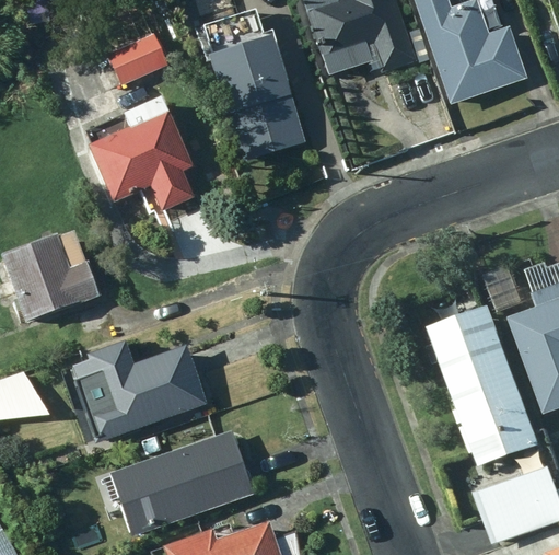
[(418,59),(397,0),(303,0),(324,58),(332,55),(338,73),(373,60),(368,46),(374,45),(383,71),(418,59)]
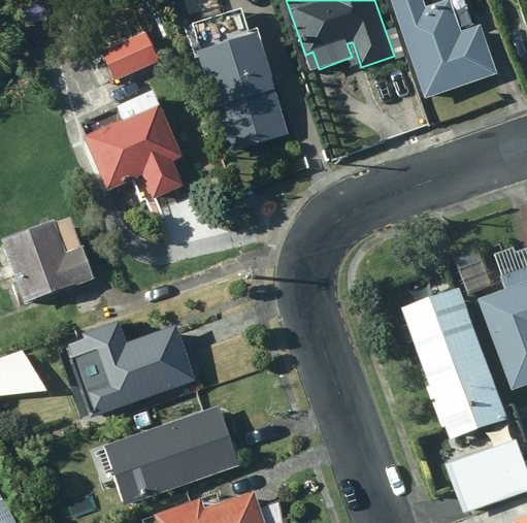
[(392,0),(426,97),(497,71),(480,23),(462,29),(451,0),(448,0),(427,7),(424,0),(392,0)]
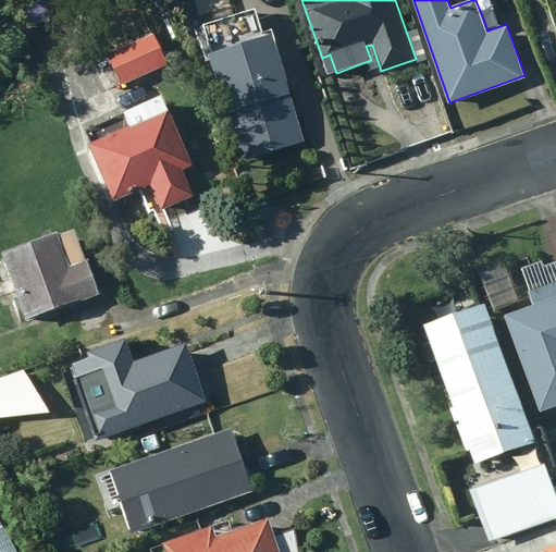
[(213,53),(209,54),(241,159),(304,140),(270,29),(262,32),(255,7),(204,23),(213,53)]
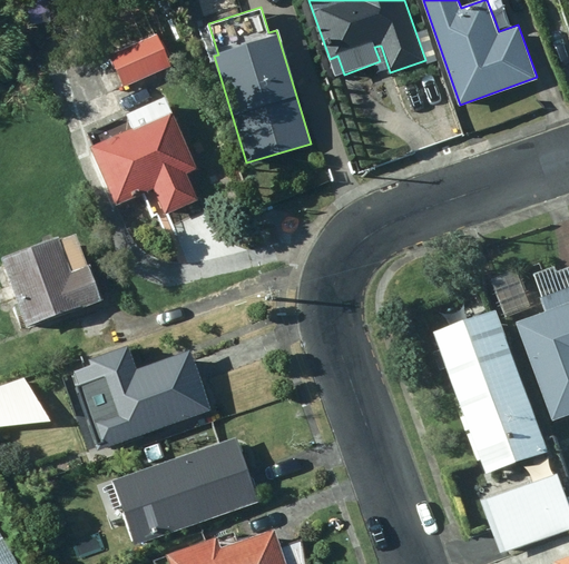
[(170,65),(156,31),(108,52),(123,86),(170,65)]
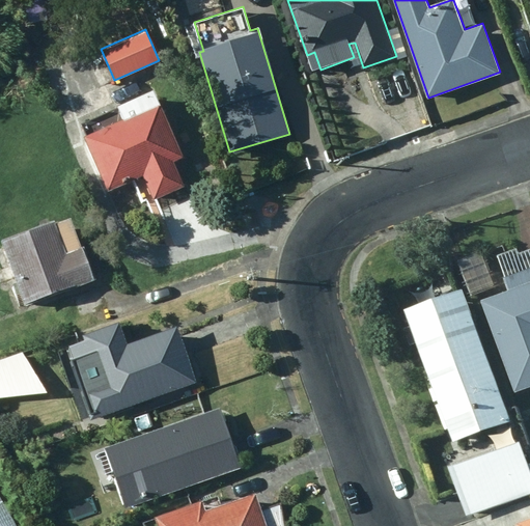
[(185,158),(155,90),(82,123),(87,136),(84,138),(107,192),(143,175),(155,199),(185,186),(174,162),(185,158)]
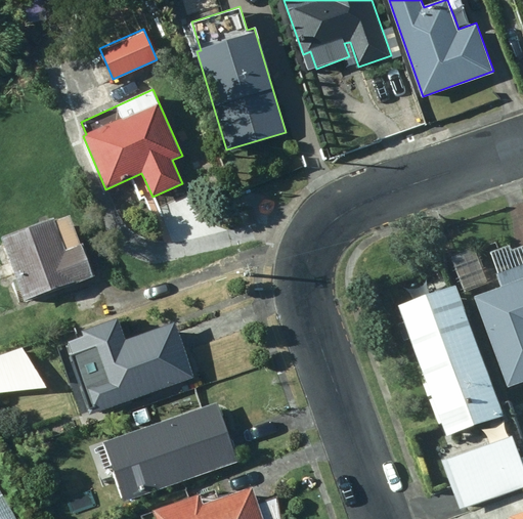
[(2,238),(25,300),(94,276),(82,244),(81,245),(71,216),(55,221),(54,220),(2,238)]
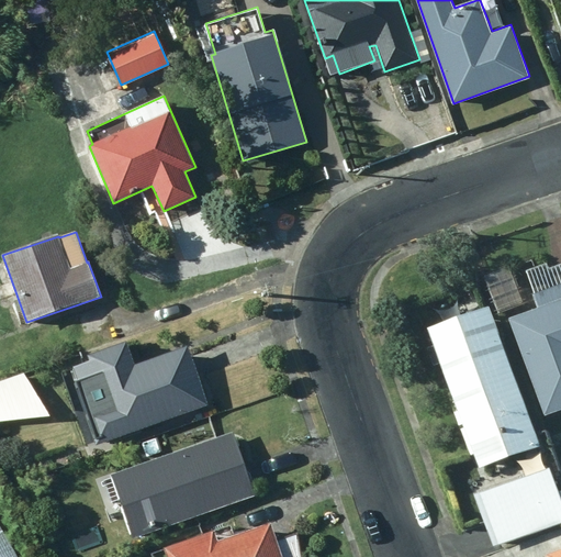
[(547,309),(518,319),(550,414),(560,410),(560,267),(560,268),(558,263),(535,270),(547,309)]
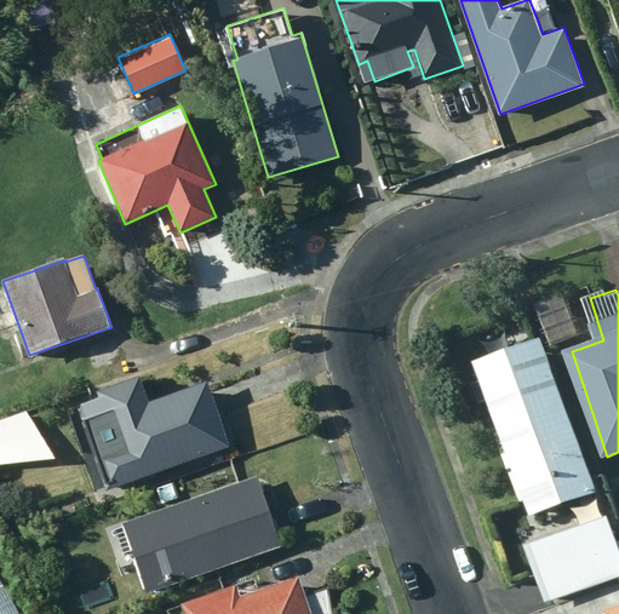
[(557,294),(539,302),(552,339),(580,330),(571,300),(561,304),(557,294)]
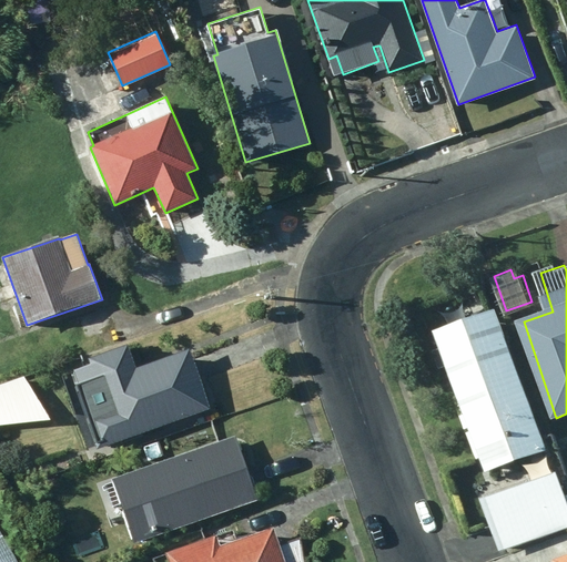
[(550,449),(507,315),(446,334),(472,412),(467,414),(482,458),(486,457),(490,468),(550,449)]
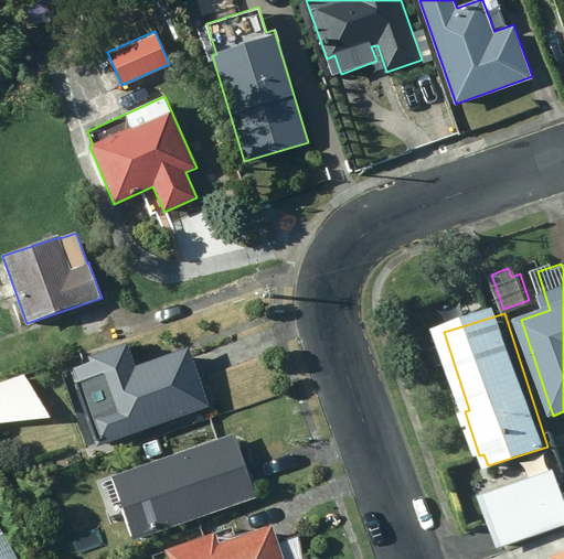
[(75,384),(98,447),(210,405),(188,347),(142,364),(135,344),(128,346),(127,344),(89,358),(91,362),(73,368),(78,382),(75,384)]
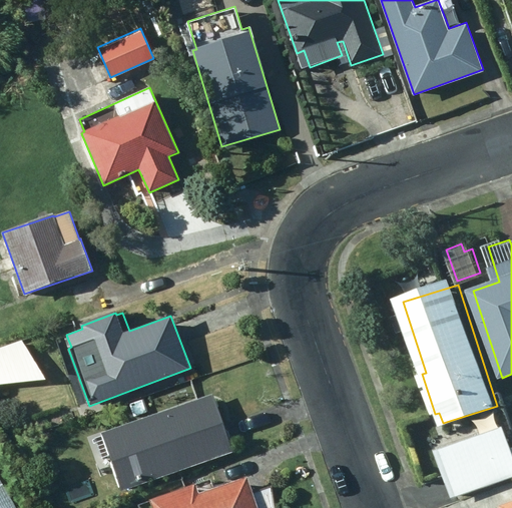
[(15,340),(0,346),(0,385),(36,383),(15,340)]
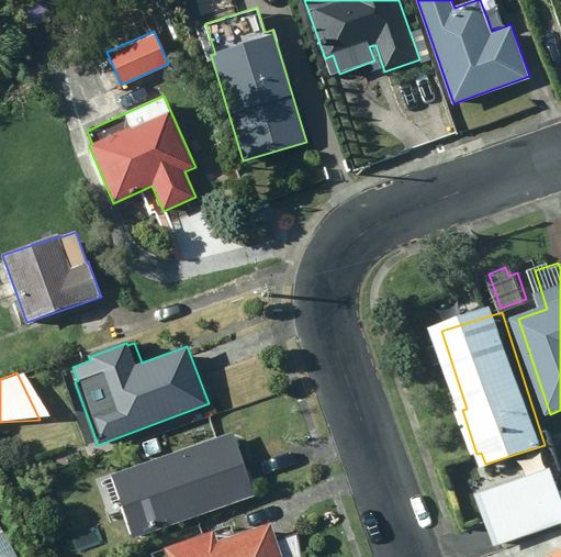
[(243,458),(233,432),(103,479),(112,502),(121,499),(135,537),(255,493),(243,458)]
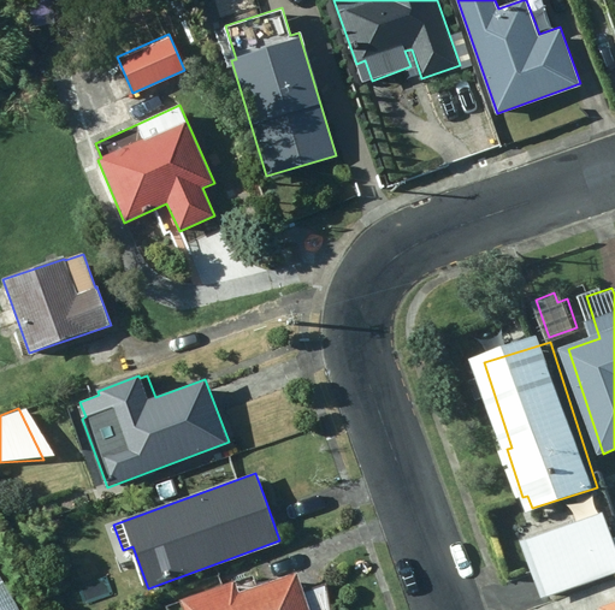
[(528,542),(545,597),(614,572),(614,527),(609,513),(528,542)]
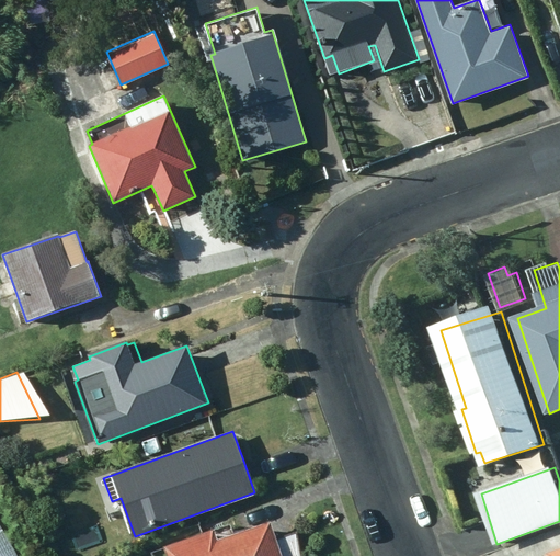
[(300,555),(297,531),(274,539),(269,521),(217,540),(213,530),(163,547),(166,555),(300,555)]
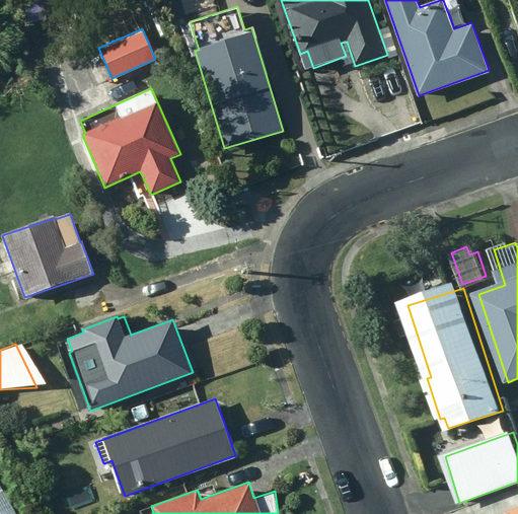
[(0,513),(2,513),(13,509),(0,484),(0,513)]
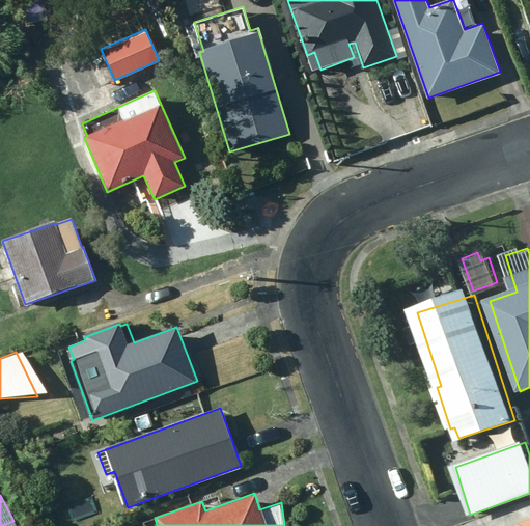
All buildings are outlined.
